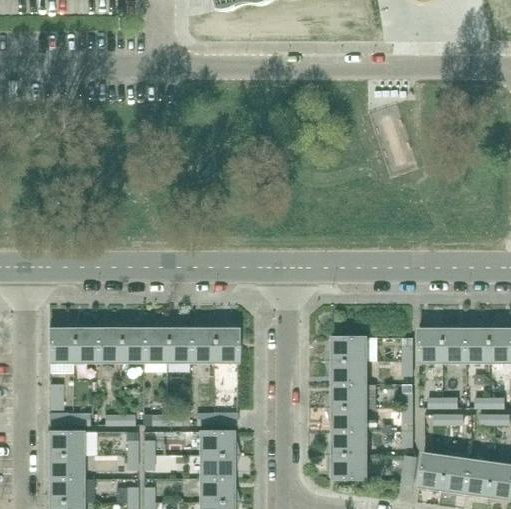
[(490,361),(510,361),(510,327),(491,328),(490,361)]
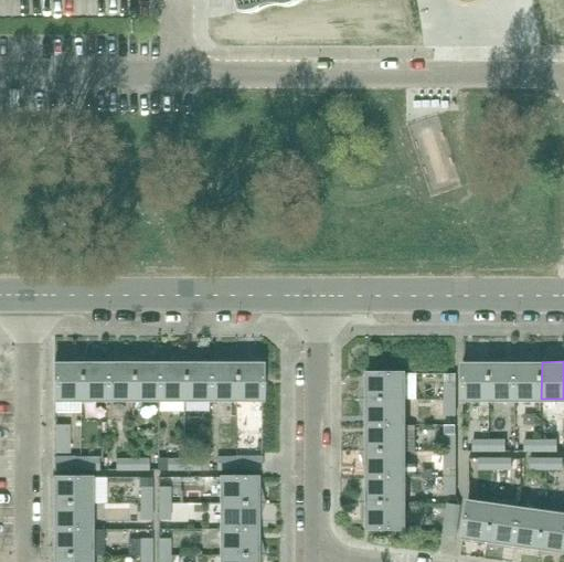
[(55,399),(82,399),(82,362),(55,362),(55,399)]
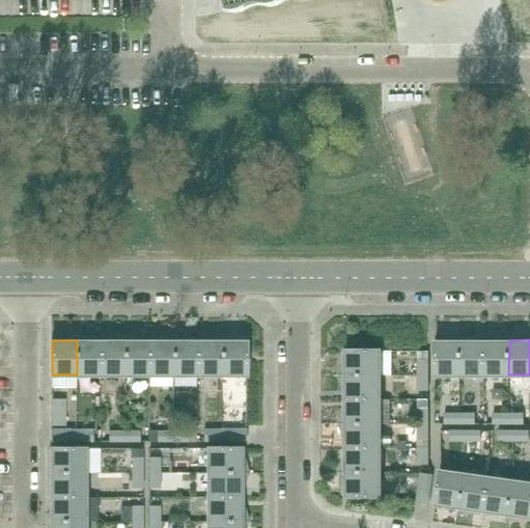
[(77,374),(101,374),(101,340),(77,340),(77,374)]
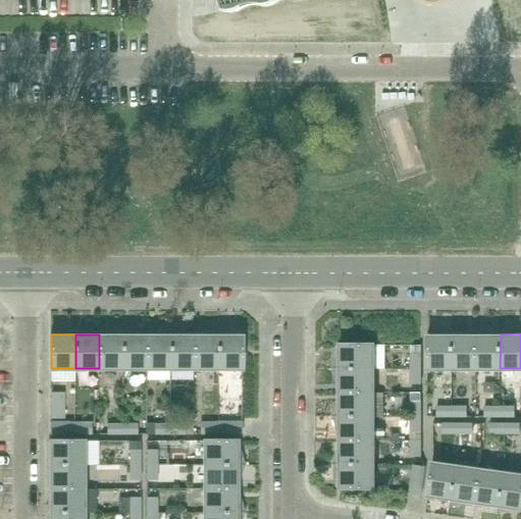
[(99,368),(123,368),(123,334),(99,334),(99,368)]
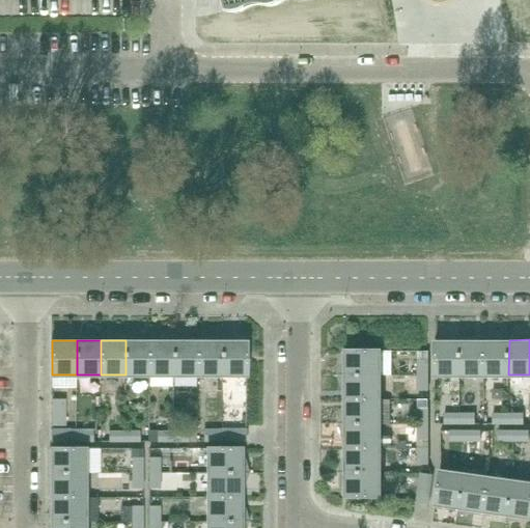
[(126,374),(149,374),(149,340),(126,340),(126,374)]
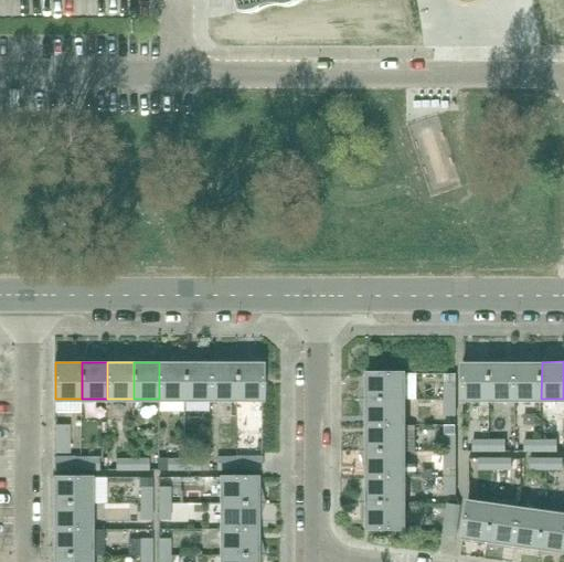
[(159,399),(185,399),(184,362),(159,362),(159,399)]
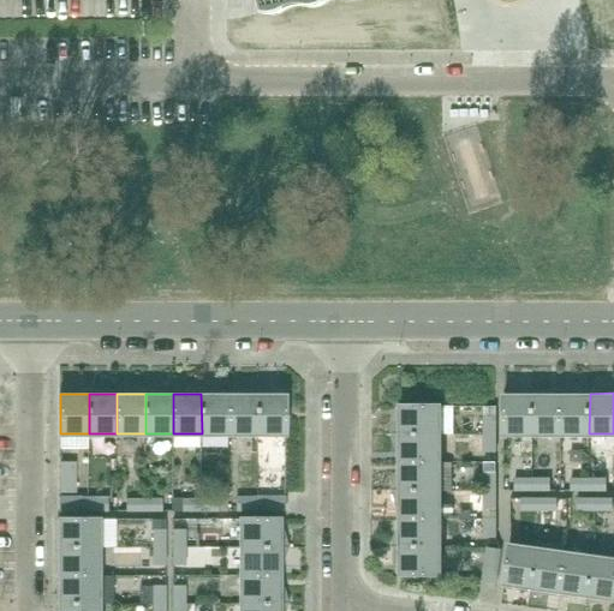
[(202,433),(230,433),(230,394),(201,394),(202,433)]
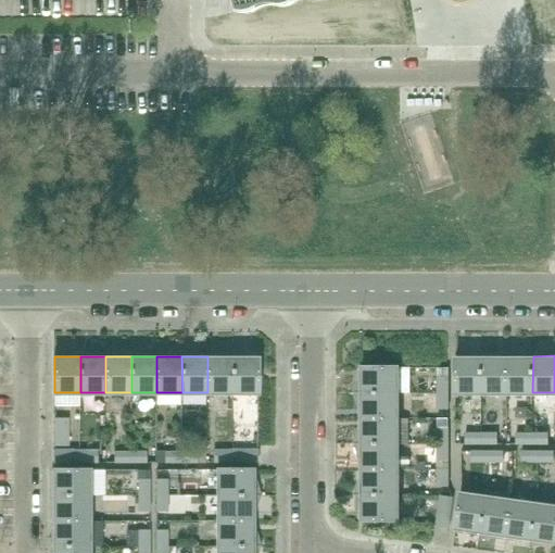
[(232,356),(207,356),(207,392),(232,392),(232,356)]
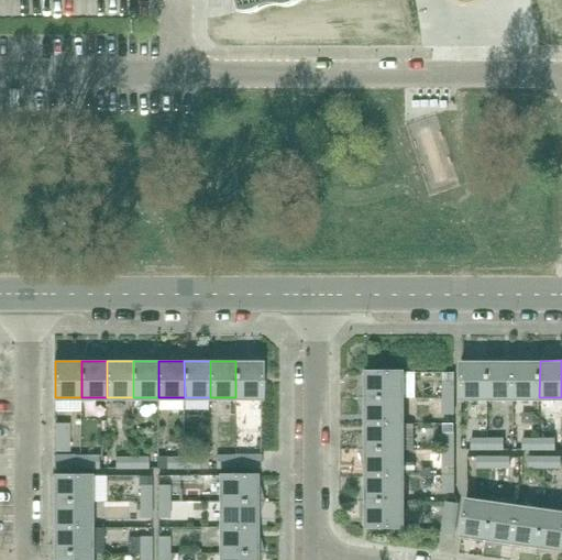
[(235,361),(235,397),(262,397),(262,361),(235,361)]
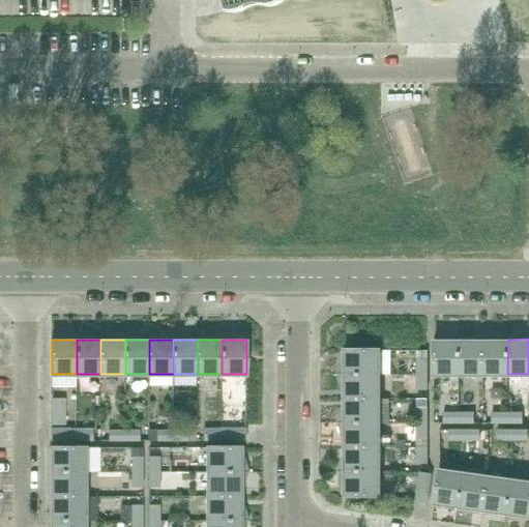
[(435,374),(460,374),(460,340),(435,340),(435,374)]
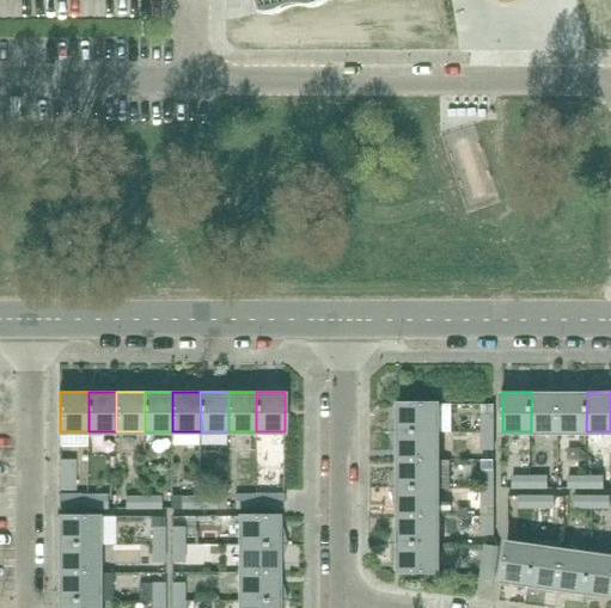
[(531,431),(558,431),(558,392),(531,392),(531,431)]
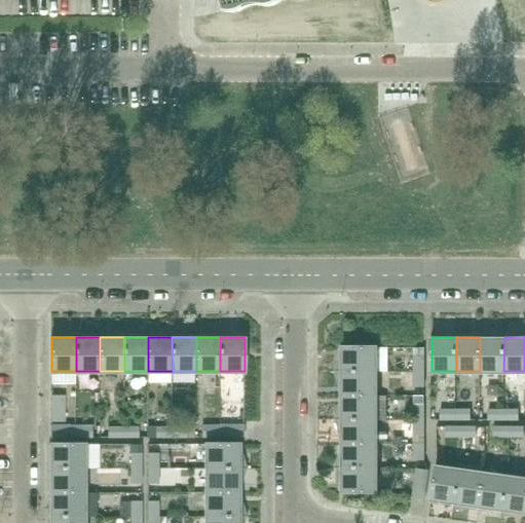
[(503,371),(504,337),(480,337),(480,371),(503,371)]
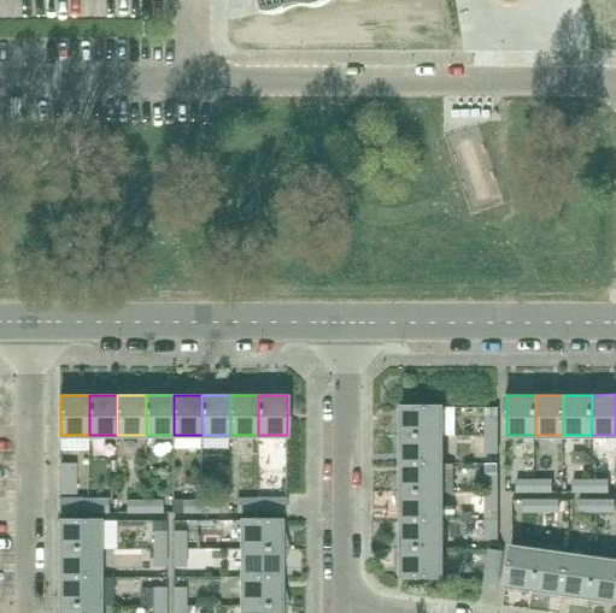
[(403,432),(443,432),(443,405),(403,405),(403,432)]
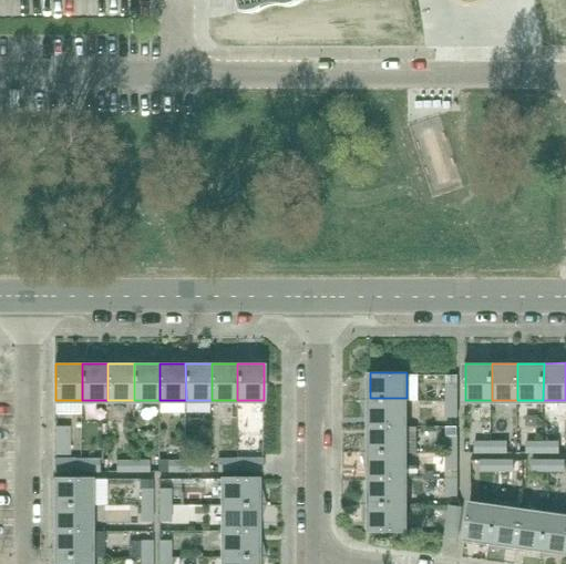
[(446,398),(459,399),(459,382),(446,381),(446,398)]
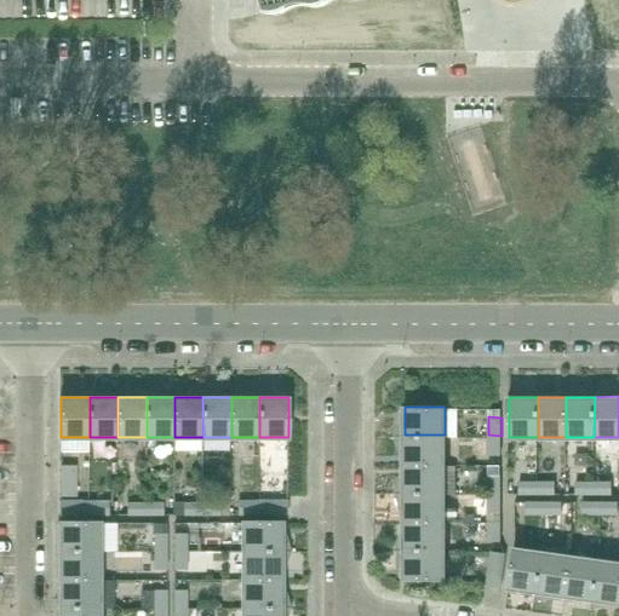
[(445,464),(445,435),(405,435),(405,464),(445,464)]
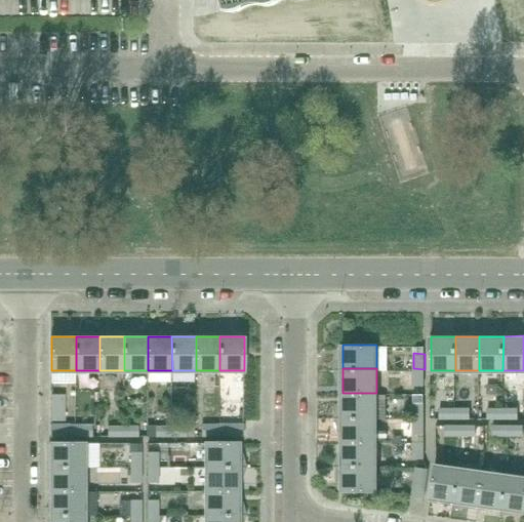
[(425,384),(425,369),(413,368),(414,384),(425,384)]
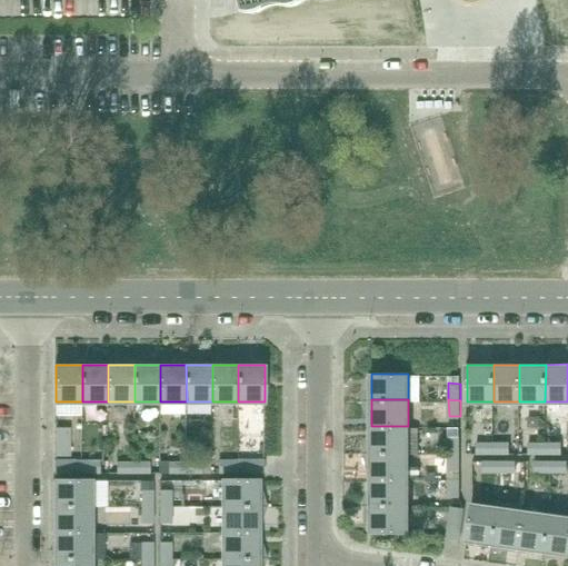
[(69,455),(70,426),(56,426),(56,455),(69,455)]
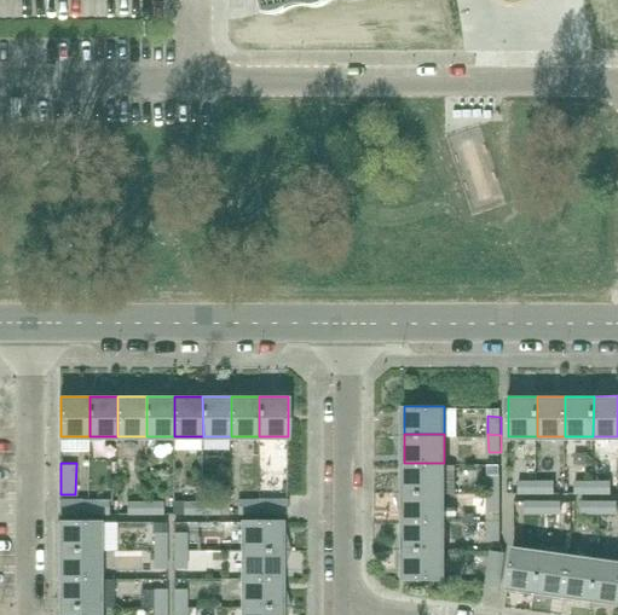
[(444,491),(444,463),(404,463),(404,491),(444,491)]
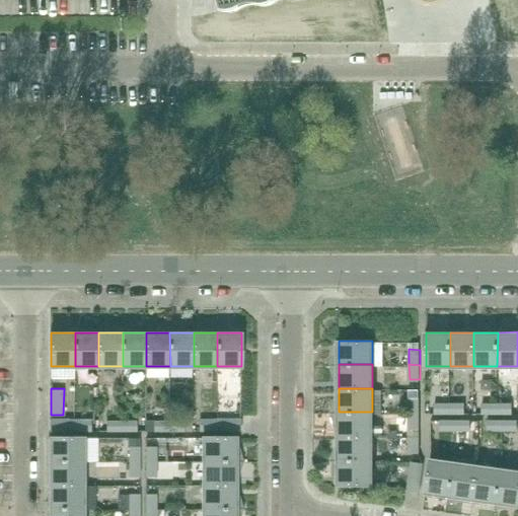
[(409,412),(420,412),(420,388),(409,388),(409,412)]
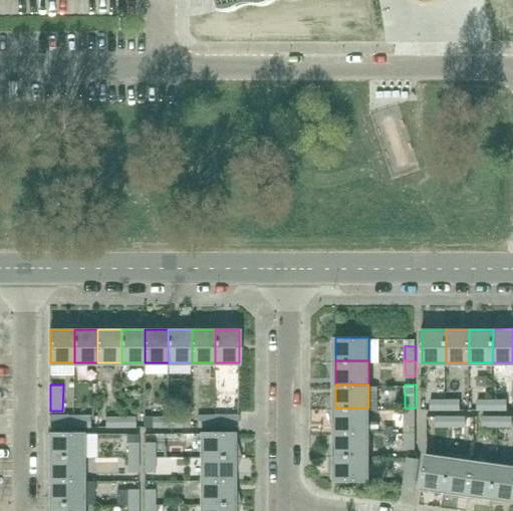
[(432,407),(446,408),(446,398),(432,398),(432,407)]
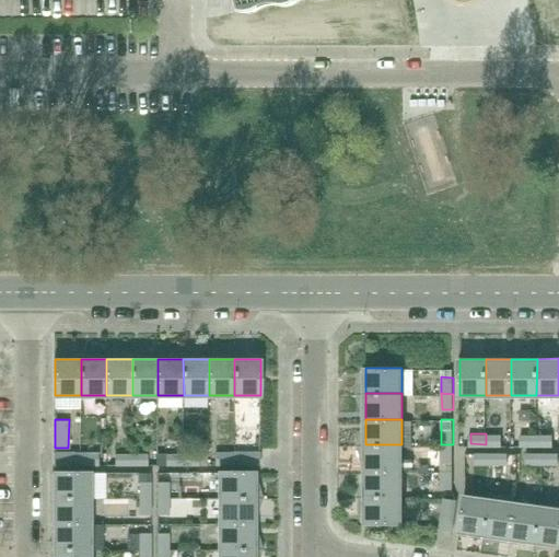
[(486,433),(486,444),(502,444),(503,433),(486,433)]
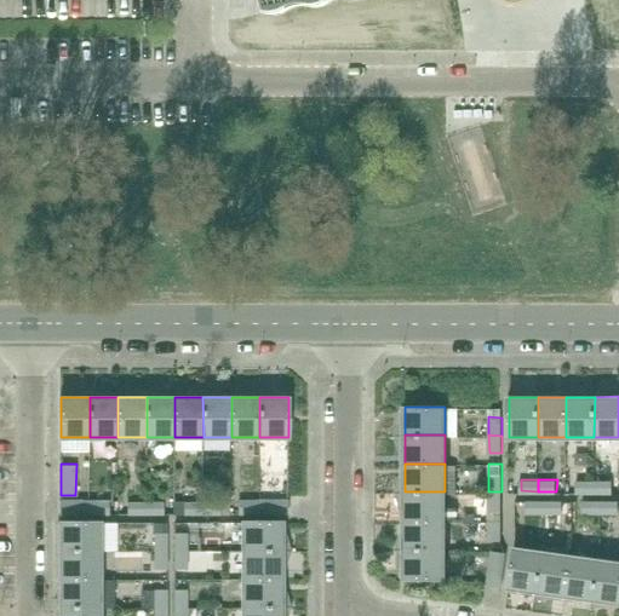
[(594,491),(594,479),(579,479),(578,491),(594,491)]
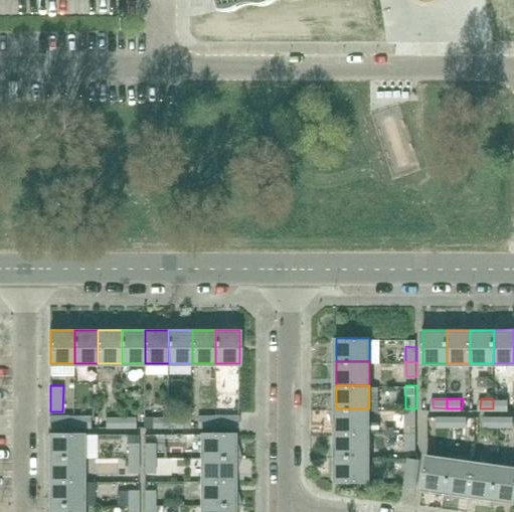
[(493,398),(493,408),(509,408),(509,398),(493,398)]
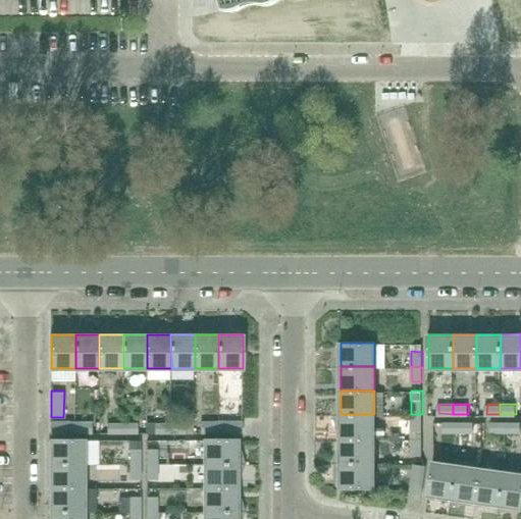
[(374,438),(374,414),(341,414),(341,438),(374,438)]
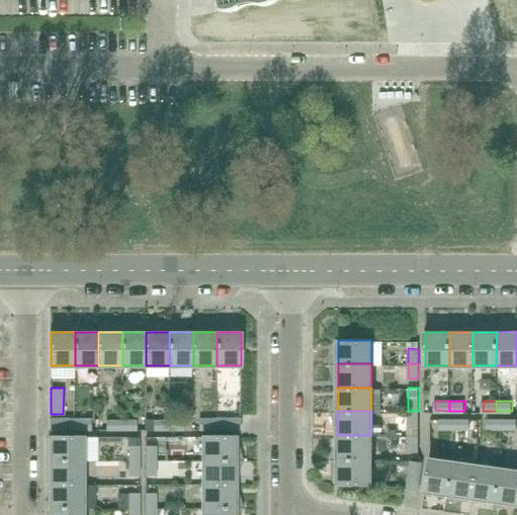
[(419,434),(419,425),(419,411),(408,411),(408,425),(408,434),(419,434)]
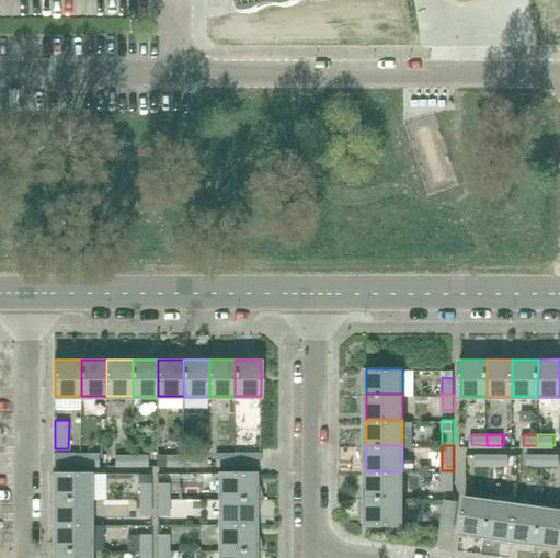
[(82,465),(81,452),(55,452),(55,465),(82,465)]
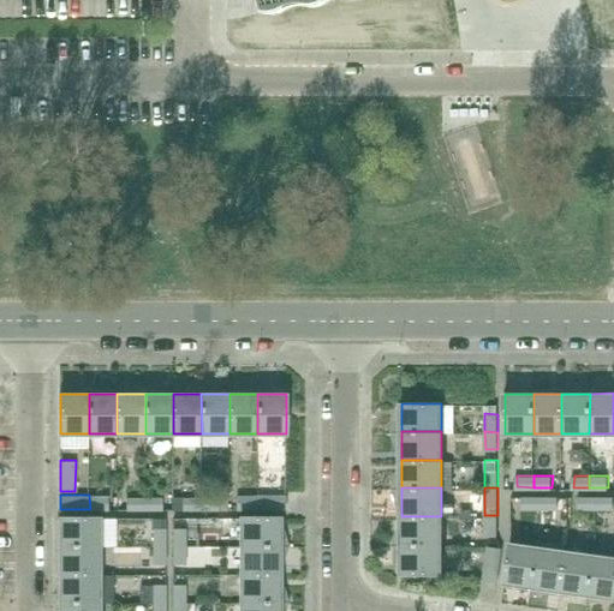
[(108,509),(108,495),(89,495),(90,509),(108,509)]
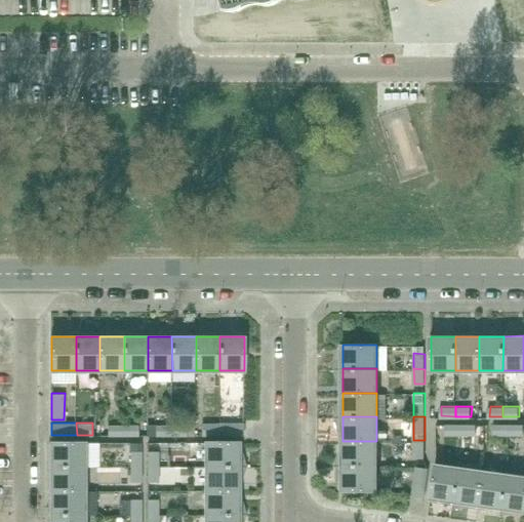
[(202,435),(220,435),(220,423),(203,423),(202,435)]
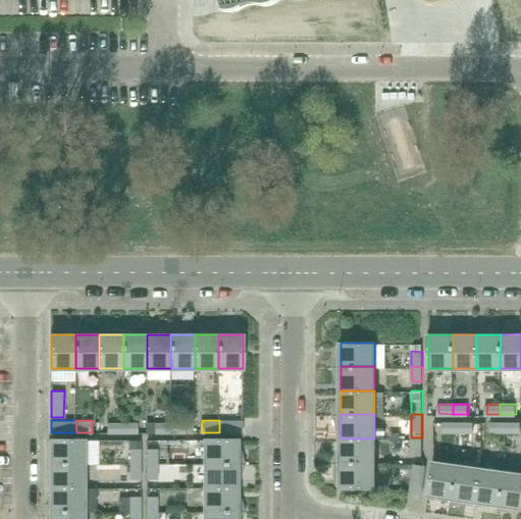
[(219,420),(219,432),(243,432),(243,420),(219,420)]
